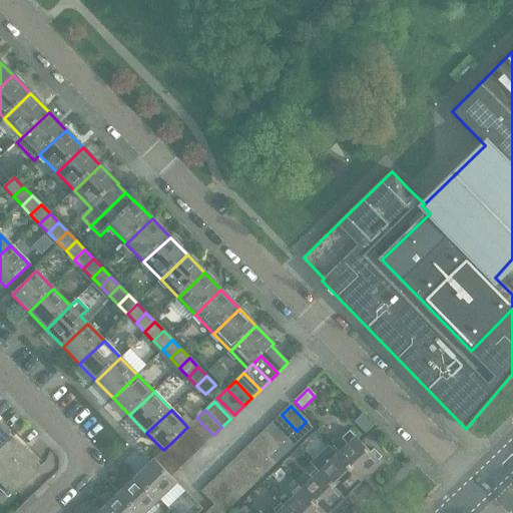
[(297,431),(282,415),(273,424),(288,440),(297,431)]
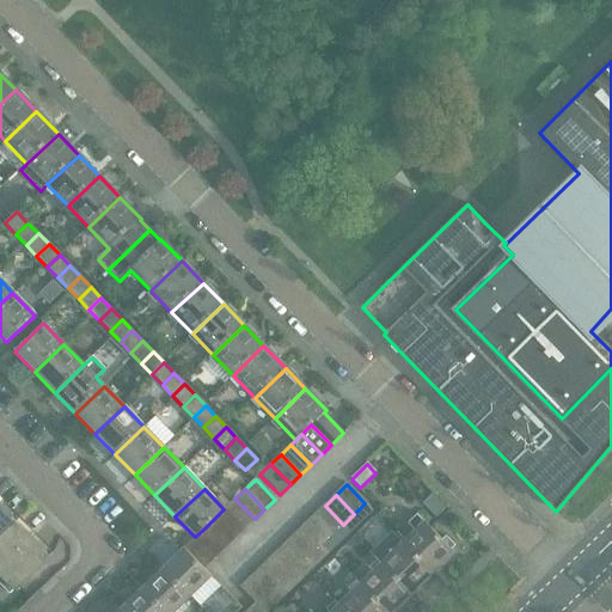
[(255,519),(234,499),(225,509),(244,530),(255,519)]
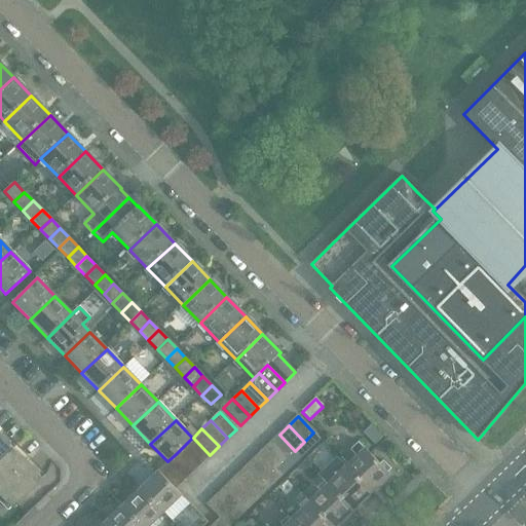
[(302,458),(321,440),(313,433),(304,442),(295,451),(302,458)]
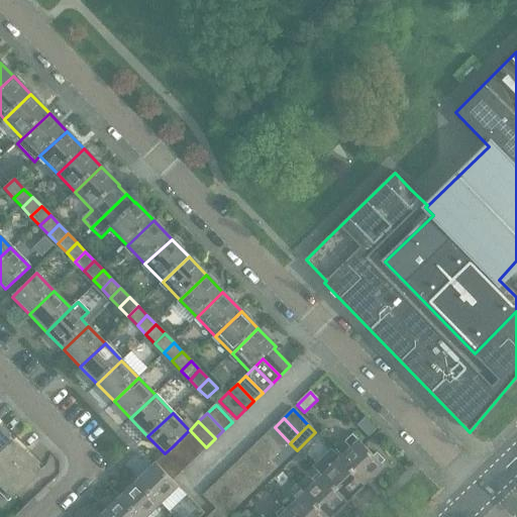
[(0,454),(13,441),(0,427),(0,454)]
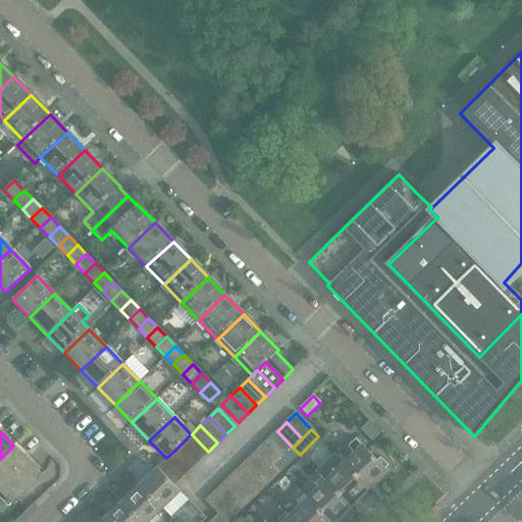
[(293,448),(277,431),(268,439),(283,456),(293,448)]
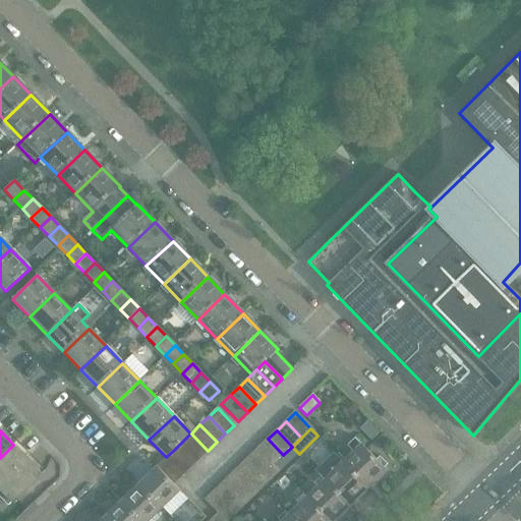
[(191,433),(190,433),(182,442),(199,459),(208,451),(191,433)]
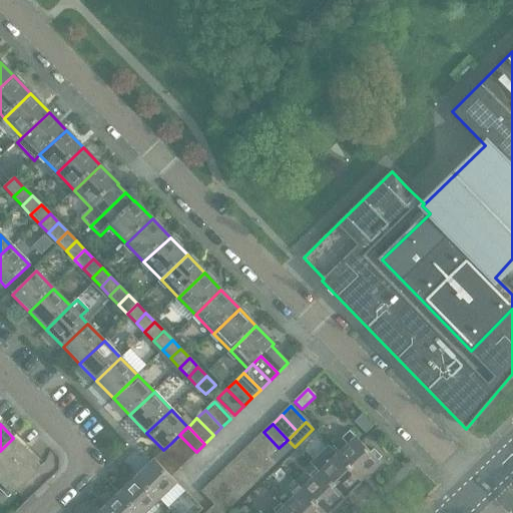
[(279,448),(264,432),(254,441),(270,457),(279,448)]
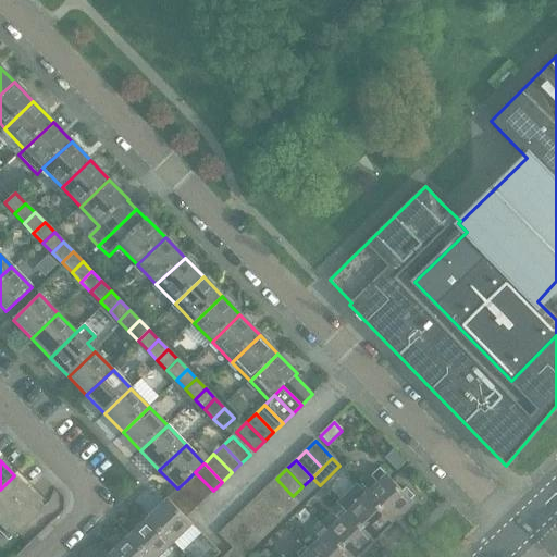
[(413,497),(406,489),(403,492),(386,475),(379,469),(371,477),(378,483),(367,494),(394,522),(412,504),(410,502),(413,497)]
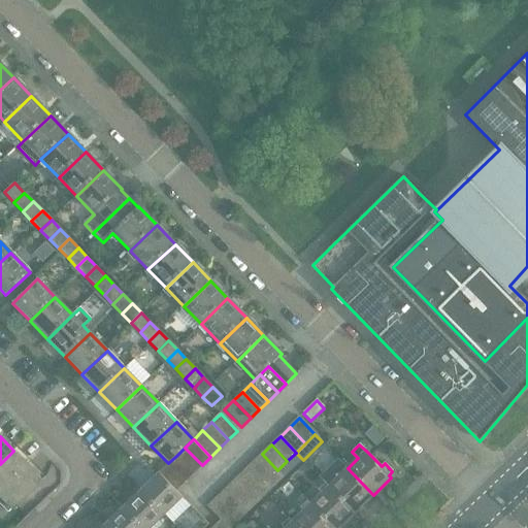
[(202,465),(185,448),(176,456),(193,473),(202,465)]
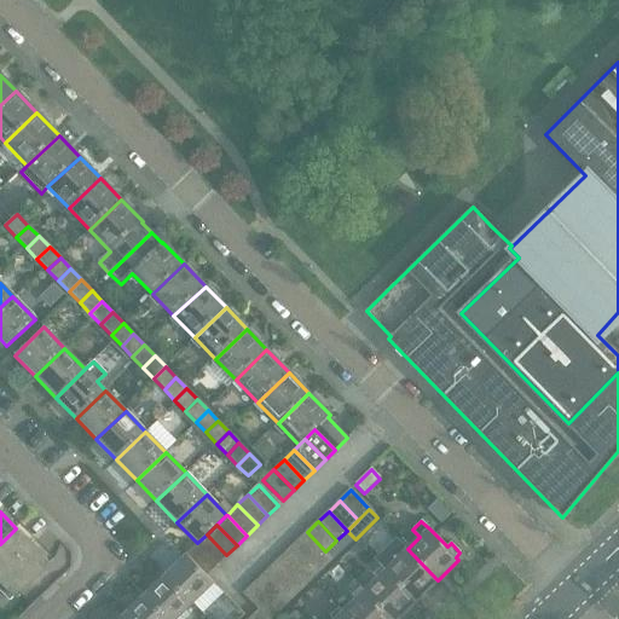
[(0,577),(33,545),(16,528),(0,544),(0,577)]
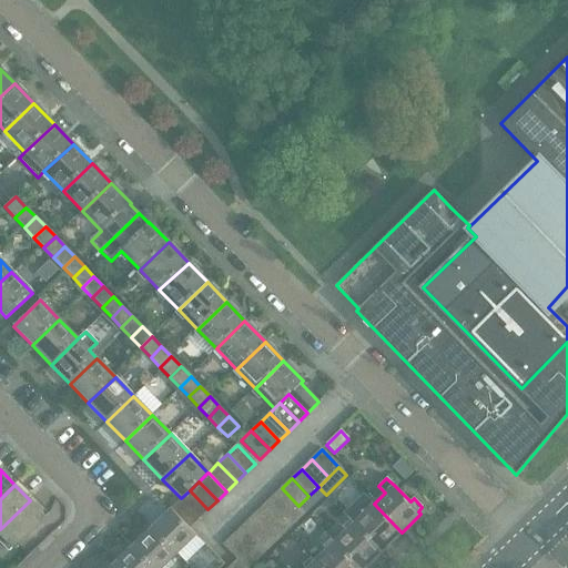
[(306,514),(326,495),(318,487),(308,496),(298,506),(306,514)]
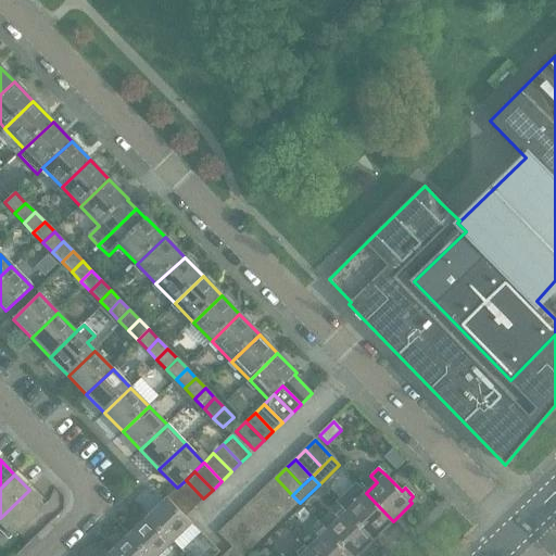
[(292,495),(276,478),(266,488),(283,505),(292,495)]
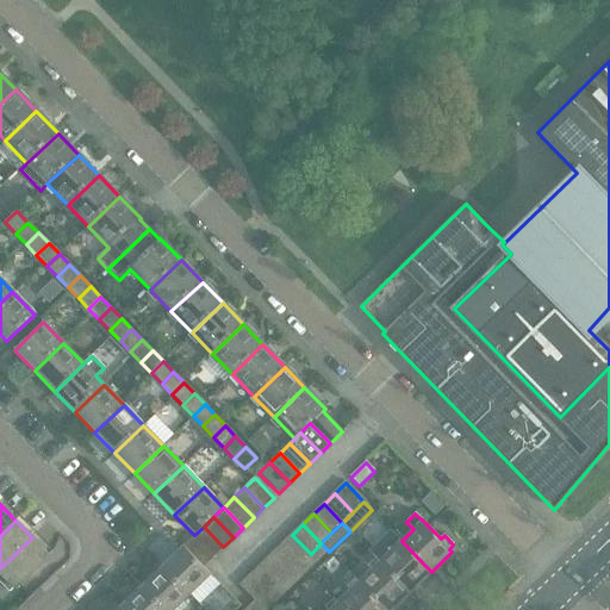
[(204,527),(194,535),(193,537),(213,558),(223,547),(204,527)]
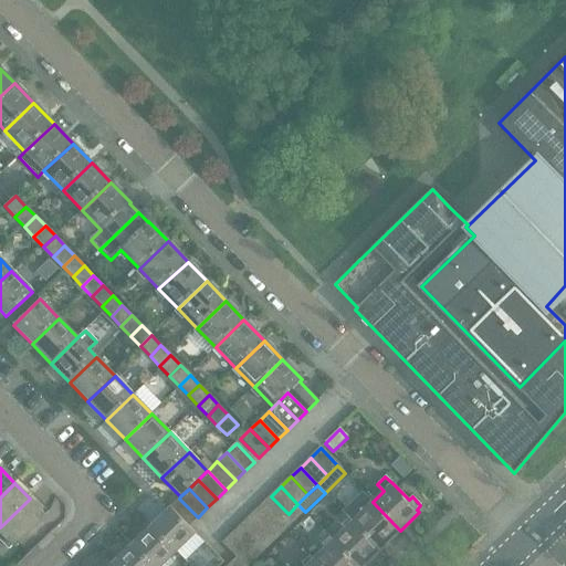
[(289,514),(271,496),(261,505),(279,523),(289,514)]
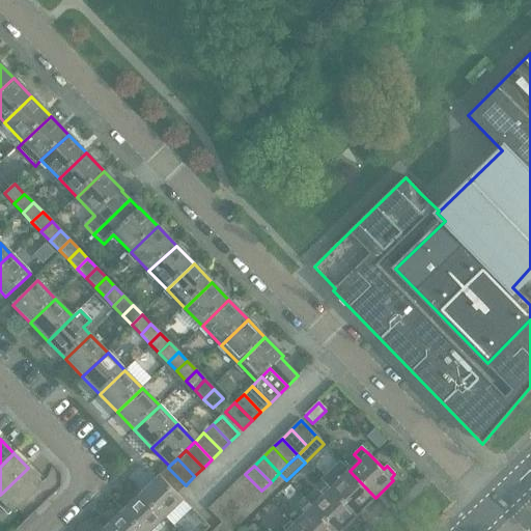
[(0,500),(14,513),(44,484),(28,468),(0,495),(0,500)]
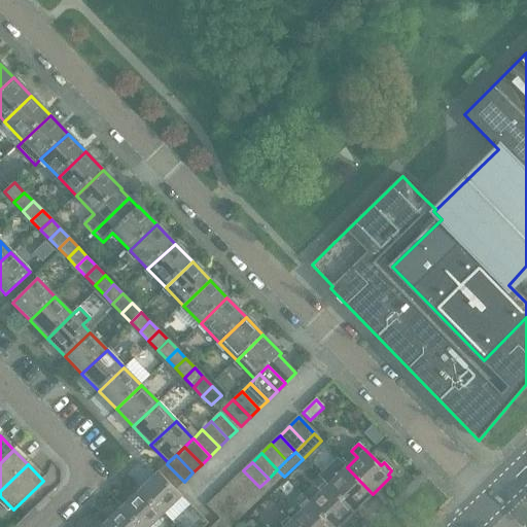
[(184,482),(167,464),(157,472),(175,490),(184,482)]
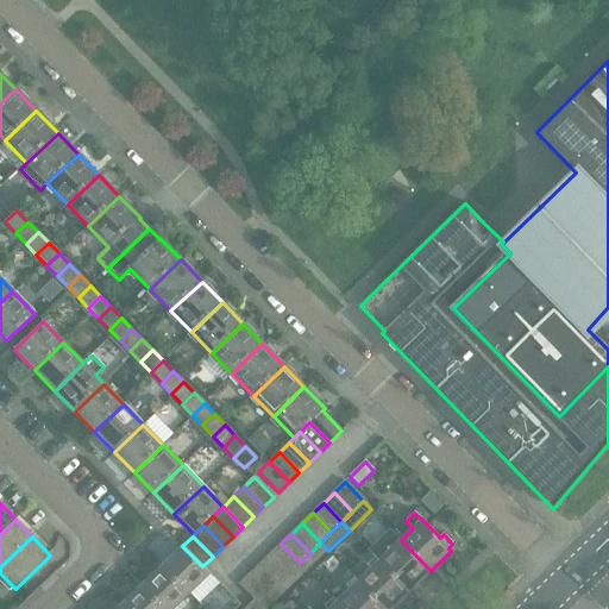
[(431,571),(401,540),(381,560),(410,591),(431,571)]
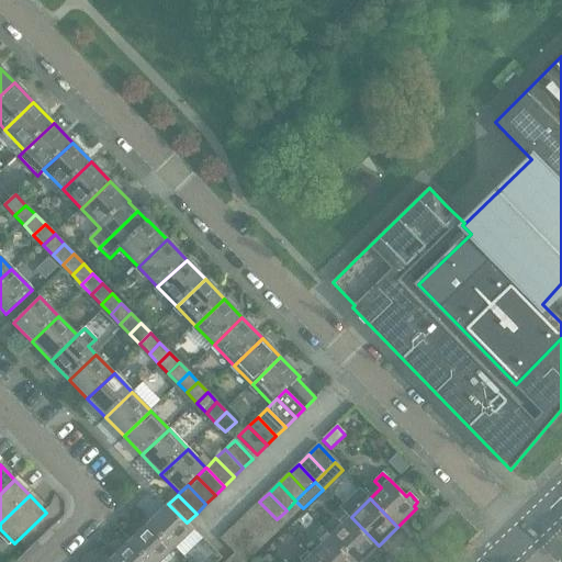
[(283,527),(303,508),(295,501),(287,510),(277,519),(283,527)]
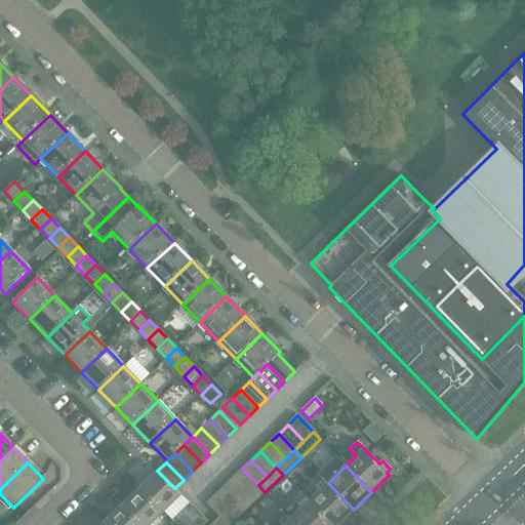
[(258,485),(242,469),(233,478),(249,494),(258,485)]
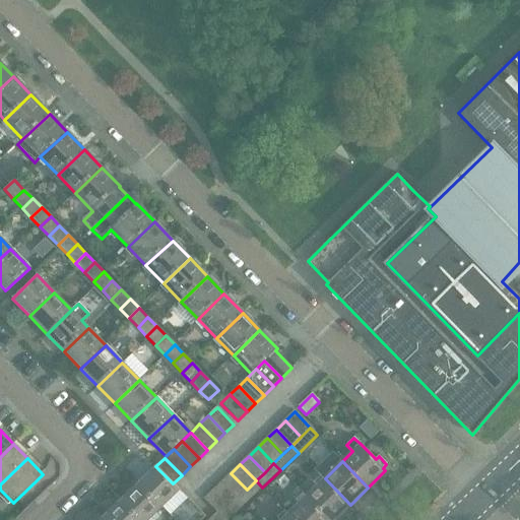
[(179,490),(173,483),(155,466),(139,482),(161,506),(179,490)]
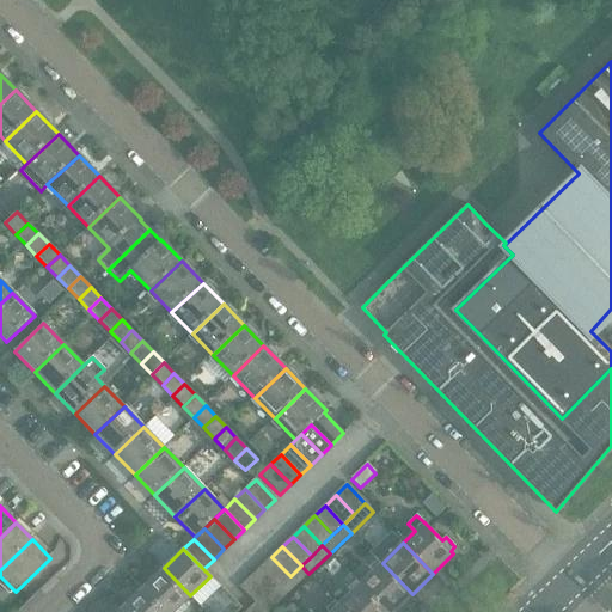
[(291,576),(271,557),(261,568),(280,586),(291,576)]
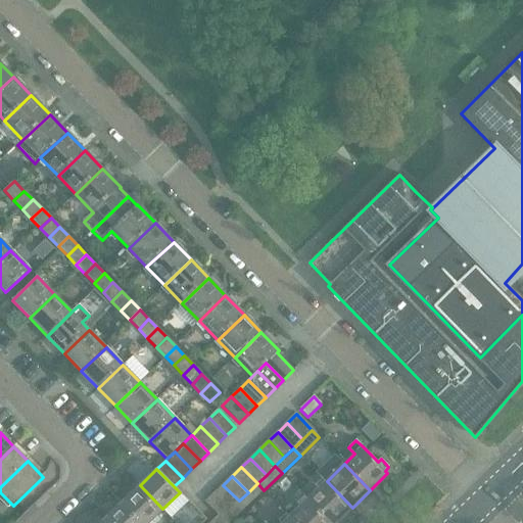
[(336,522),(352,508),(327,481),(323,477),(315,484),(319,488),(307,498),(330,522),(336,522)]
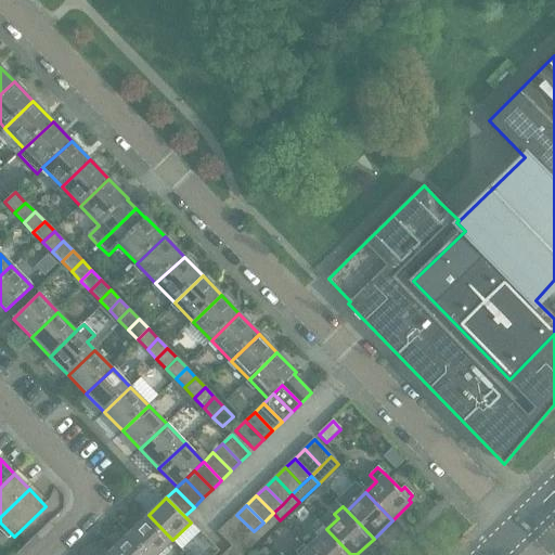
[(260,539),(280,520),(273,513),(263,523),(254,531),(260,539)]
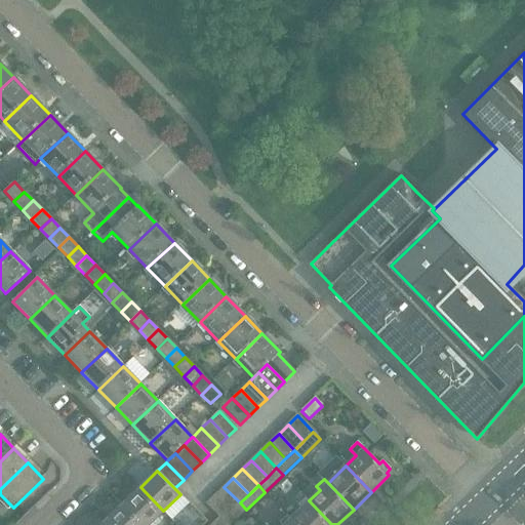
[(149,524),(163,511),(140,487),(122,505),(142,524),(149,524)]
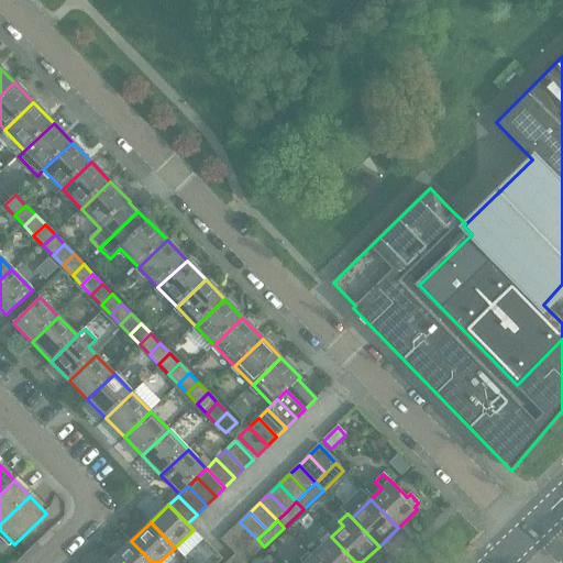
[(257,539),(240,522),(230,531),(247,549),(257,539)]
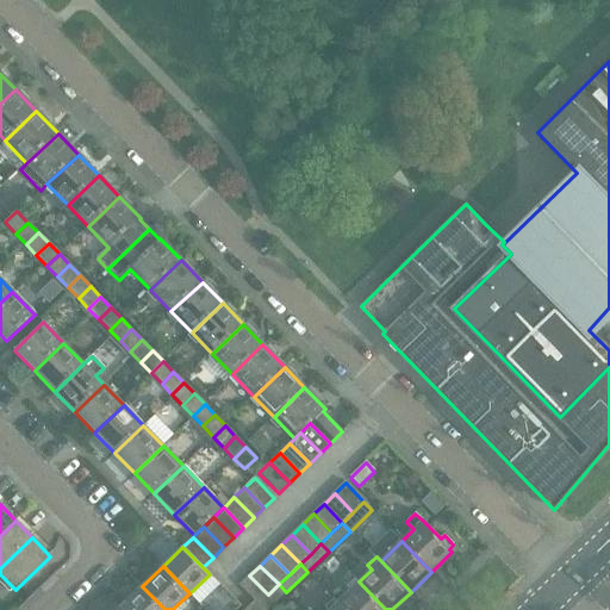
[(268,595),(249,576),(238,586),(254,602),(257,605),(268,595)]
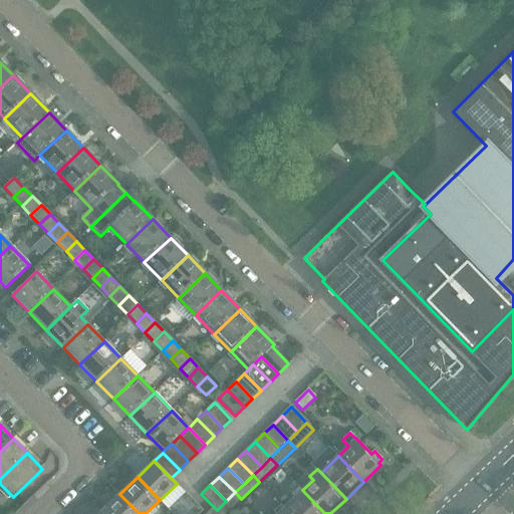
[(324,513),(302,490),(298,486),(291,494),(294,498),(284,508),(290,513),(324,513)]
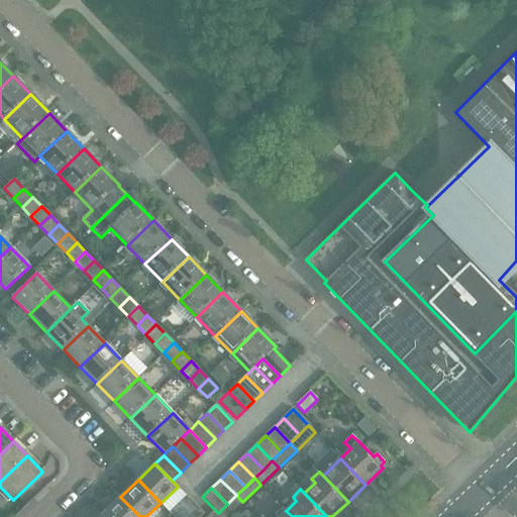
[(221,516),(226,516),(242,502),(236,495),(227,504),(218,513),(221,516)]
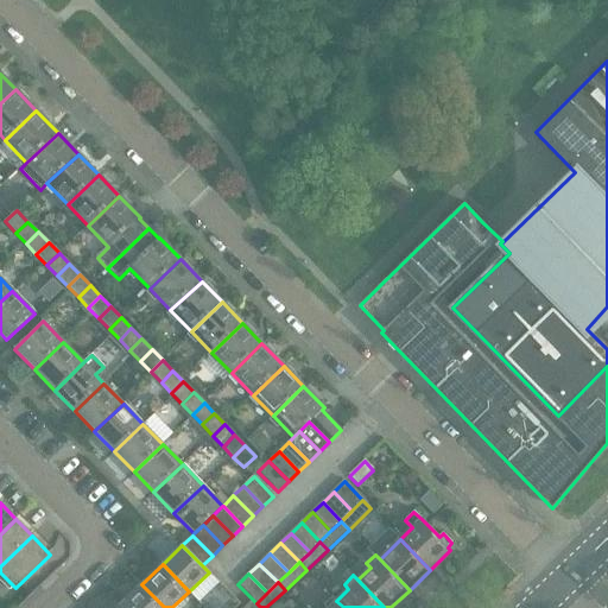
[(164,607),(141,584),(121,605),(125,607),(164,607)]
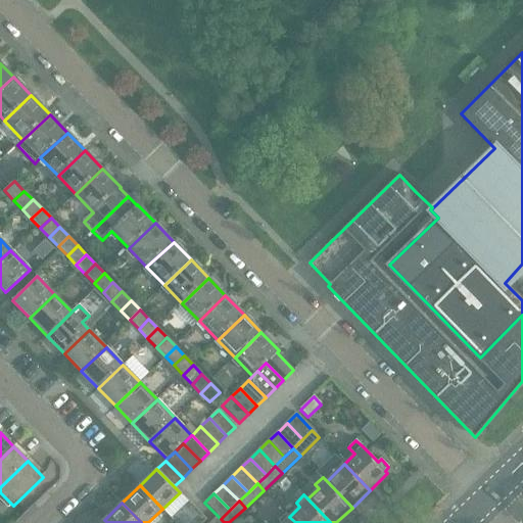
[(295,522),(289,517),(285,513),(278,520),(280,522),(295,522)]
